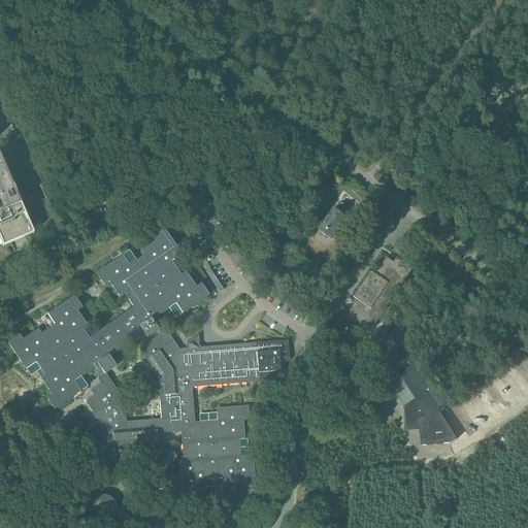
[(0,238),(3,246),(11,242),(33,233),(21,202),(23,201),(15,186),(11,188),(9,185),(12,184),(0,155),(0,238)]
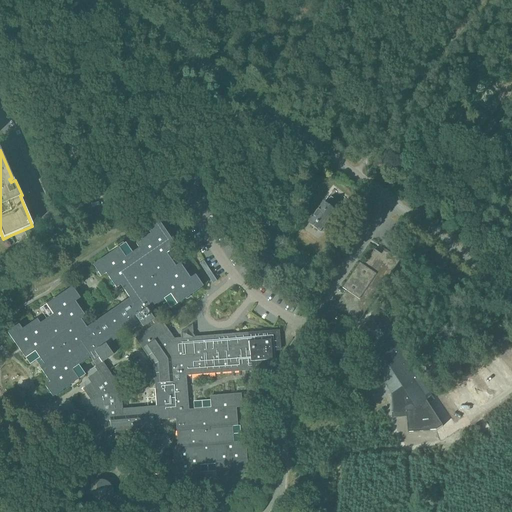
[(323,203),(311,219),(308,223),(321,232),(336,212),(334,210),(339,203),(330,197),(325,204),(323,203)]
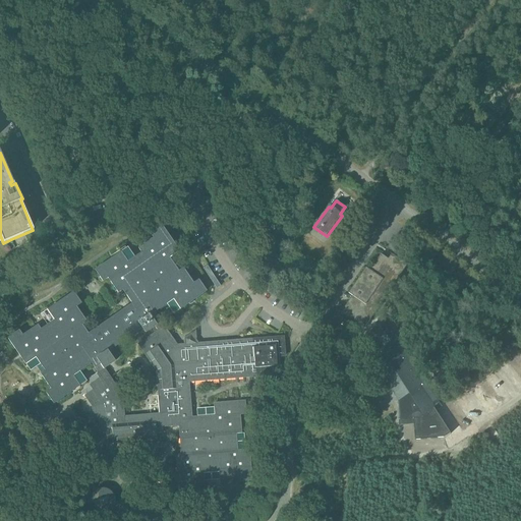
[(252,377),(280,374),(279,361),(277,361),(277,356),(285,356),(283,337),(267,338),(267,330),(246,332),(246,340),(197,344),(191,334),(184,339),(185,345),(177,345),(154,312),(173,298),(180,308),(206,291),(198,281),(193,284),(182,269),(178,272),(168,257),(178,250),(161,226),(151,233),(154,238),(138,248),(141,252),(127,263),(120,252),(95,270),(103,281),(108,277),(118,292),(122,289),(135,308),(131,311),(128,307),(93,332),(96,337),(92,340),(81,325),(85,322),(75,307),(80,303),(73,293),(48,310),(55,321),(40,331),(37,326),(22,336),(18,331),(8,339),(25,363),(36,356),(46,371),(41,374),(51,390),(46,393),(54,403),(78,386),(71,375),(92,362),(102,377),(92,384),(95,389),(84,396),(92,406),(93,420),(99,419),(100,431),(106,431),(107,438),(113,437),(113,443),(157,440),(156,433),(162,432),(162,426),(179,425),(181,455),(176,456),(177,474),(171,474),(172,487),(203,484),(201,472),(220,471),(220,476),(238,475),(239,481),(251,480),(249,450),(237,451),(235,432),(241,432),(239,414),(245,414),(244,401),(214,403),(215,415),(191,417),(188,382),(252,377)]
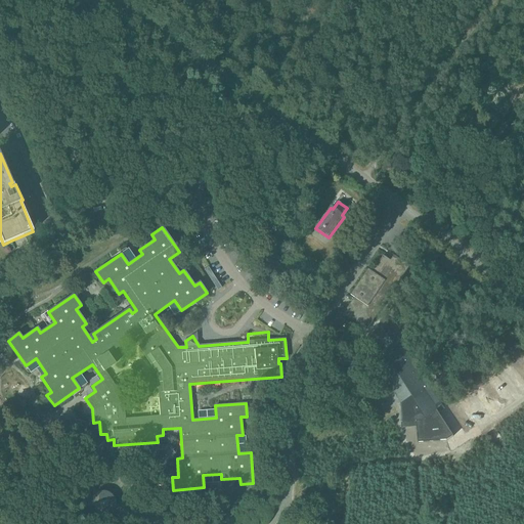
[(370,338),(373,343),(381,354),(374,359),(402,403),(401,403),(403,427),(417,426),(418,442),(447,440),(453,436),(443,420),(446,413),(388,323),(377,315),(407,271),(395,263),(384,255),(373,271),(368,269),(351,295),(355,298),(344,313),(367,330),(374,320),(379,324),(370,338)]
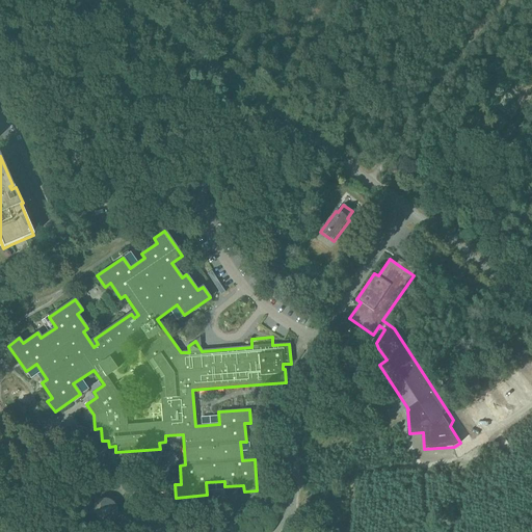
[(417,270),(407,264),(405,262),(401,267),(414,275),(417,270)]
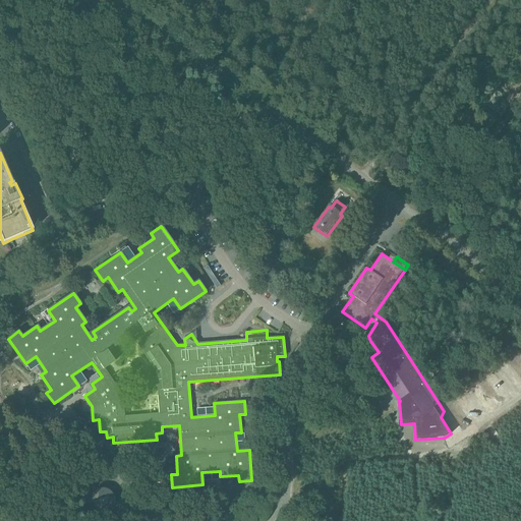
[(90,500),(91,507),(96,511),(102,513),(108,512),(113,507),(114,501),(113,495),(109,490),(103,488),(97,489),(92,494),(90,500)]
